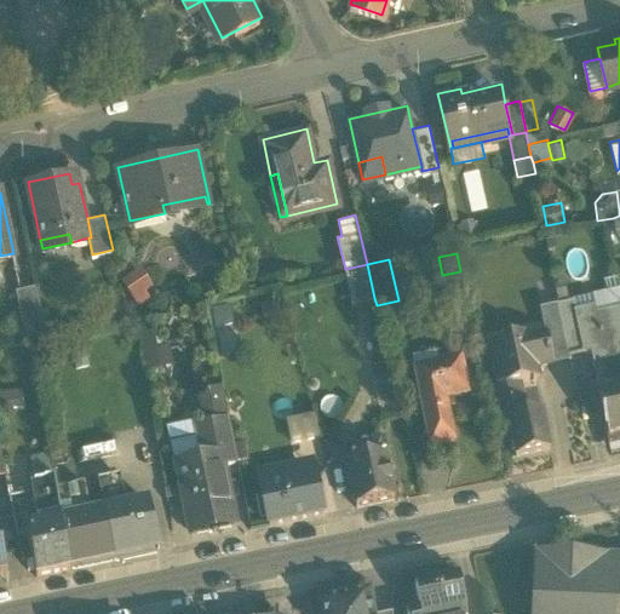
[(351,303),(374,298),(367,264),(345,269),(351,303)]
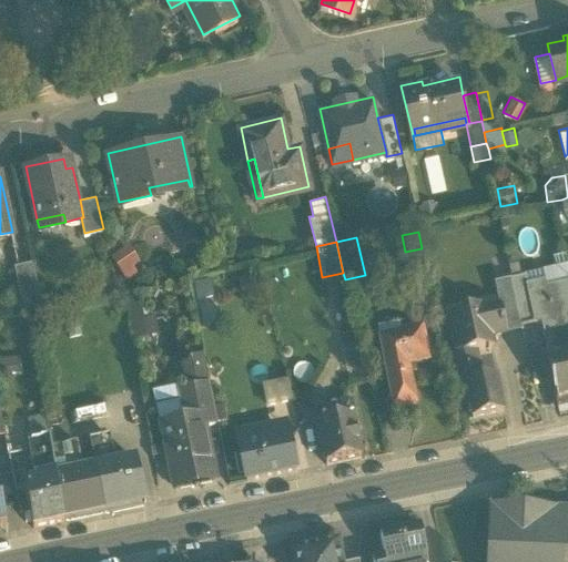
[(13,263),(24,310),(42,306),(32,259),(13,263)]
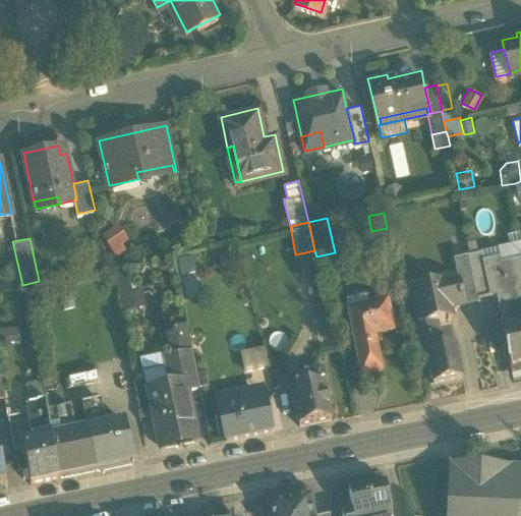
[(498,245),(500,254),(501,261),(520,255),(520,241),(520,240),(498,245)]
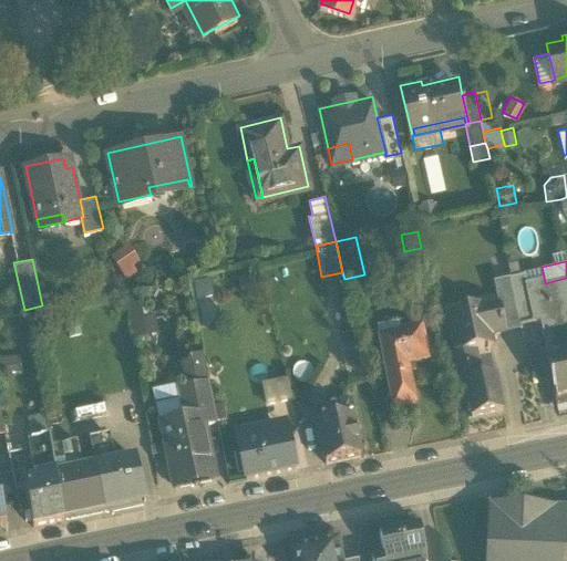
[(524,272),(511,274),(521,322),(533,320),(526,281),(524,272)]
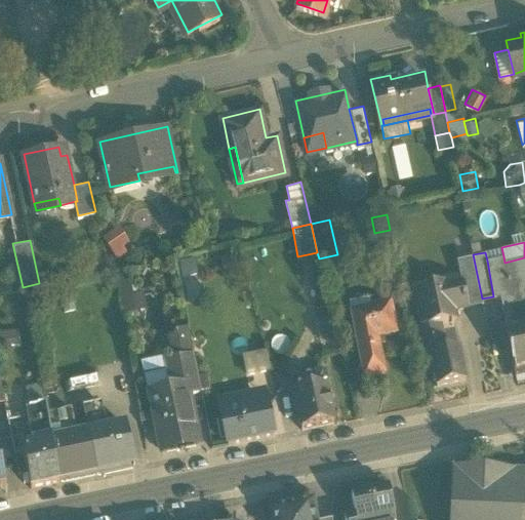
[(468,303),(482,298),(473,254),(457,258),(461,280),(462,280),(468,303)]
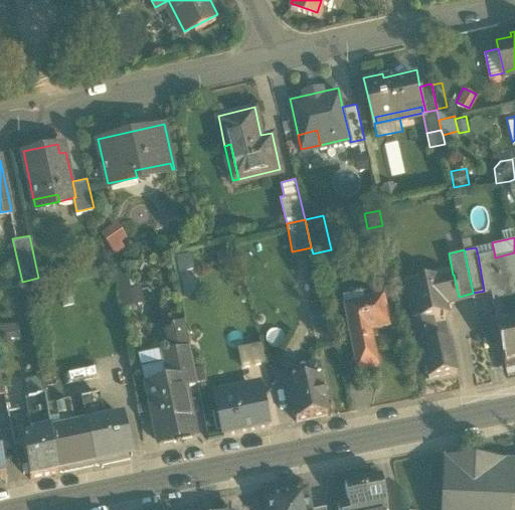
[(514,314),(514,252),(495,258),(494,251),(478,256),(484,291),(490,290),(500,288),(501,294),(492,296),(497,318),(514,314)]
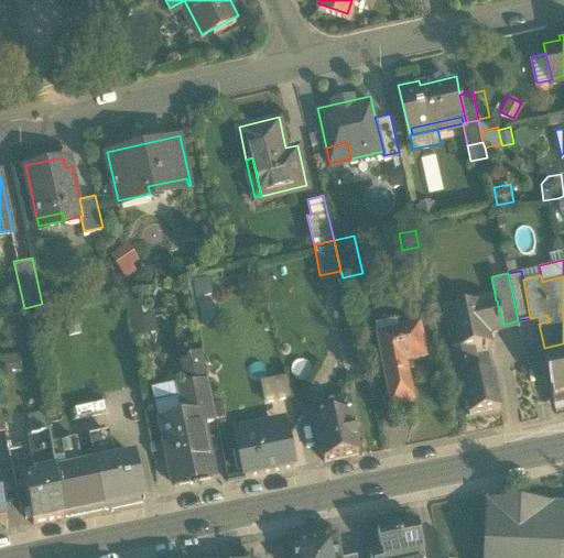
[(448,310),(455,347),(456,348),(470,346),(487,342),(485,331),(502,327),(502,325),(497,301),(496,301),(476,305),(477,309),(452,315),(451,310),(448,310)]
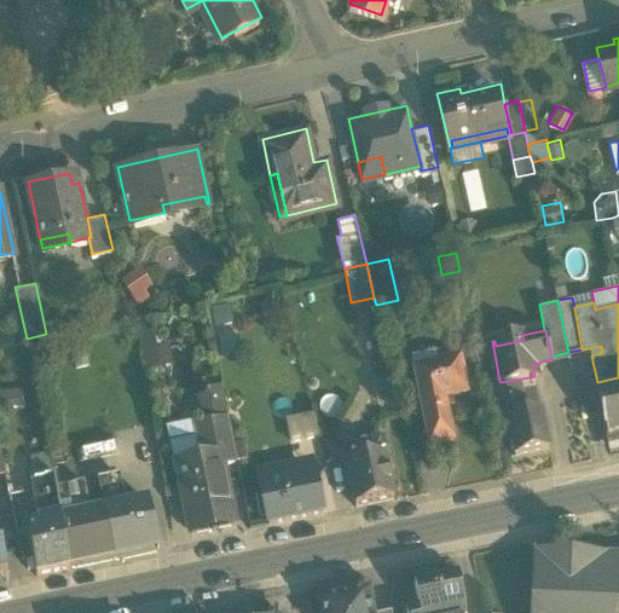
[(522,335),(495,341),(496,346),(524,340),(522,335)]
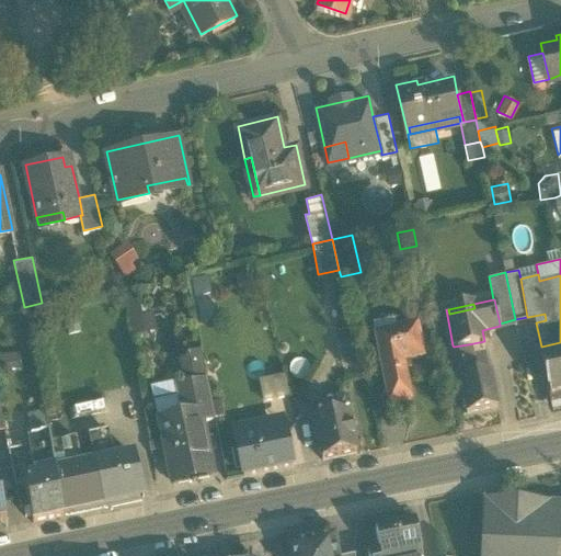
[(545,314),(534,316),(536,322),(546,320),(545,314)]
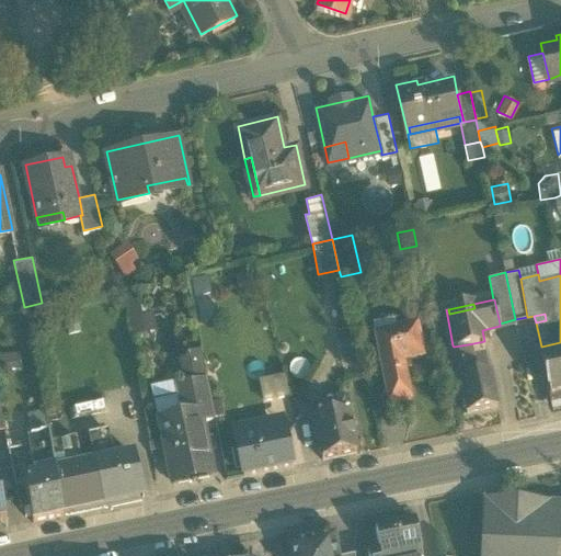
[(373,324),(389,401),(411,397),(404,365),(401,366),(400,360),(424,355),(415,315),(373,324)]
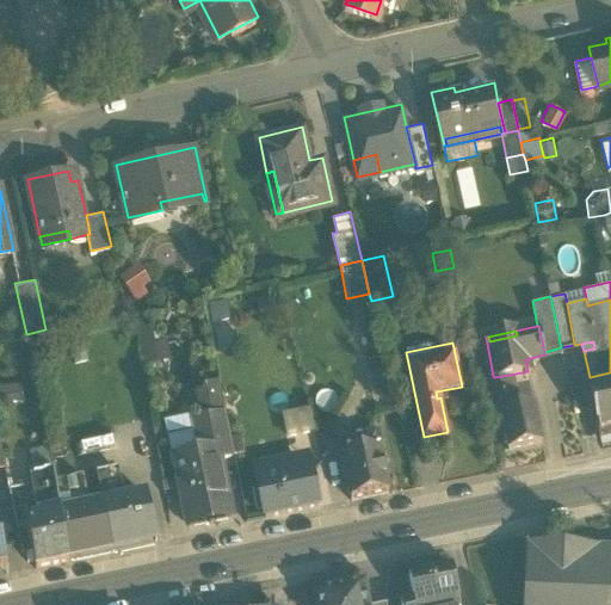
[(610,372),(590,377),(591,384),(610,380),(610,372)]
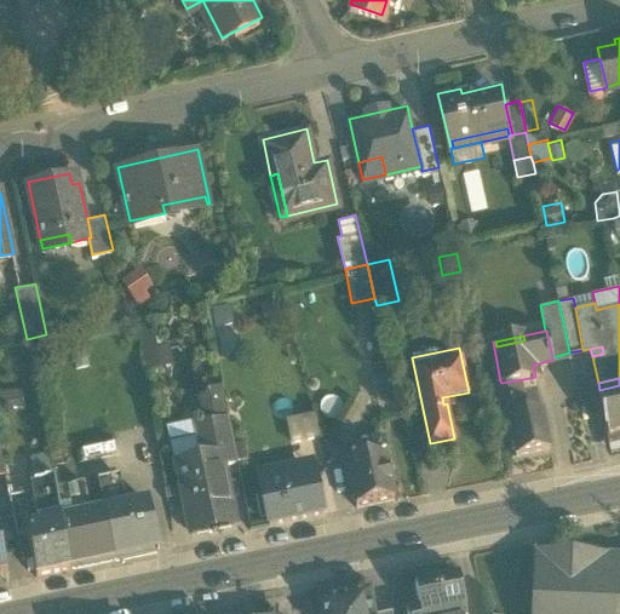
[(523,409),(517,380),(501,383),(500,382),(486,384),(493,418),(507,415),(515,453),(550,446),(541,406),(523,409)]
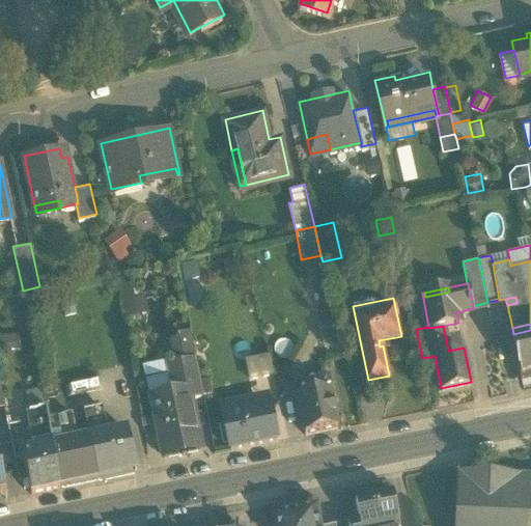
[(512,334),(521,371),(530,368),(530,330),(513,334),(512,334)]
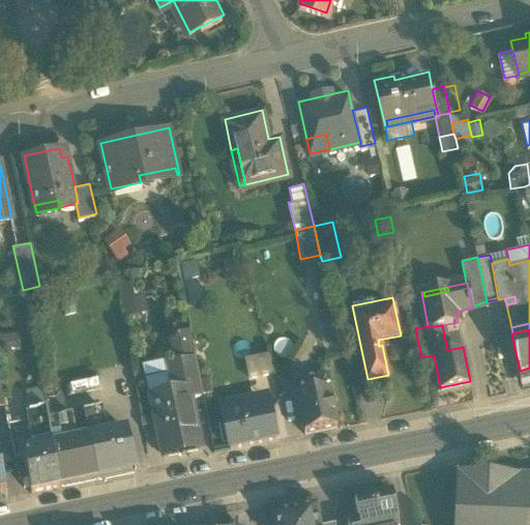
[(270,348),(243,353),(248,382),(275,378),(270,348)]
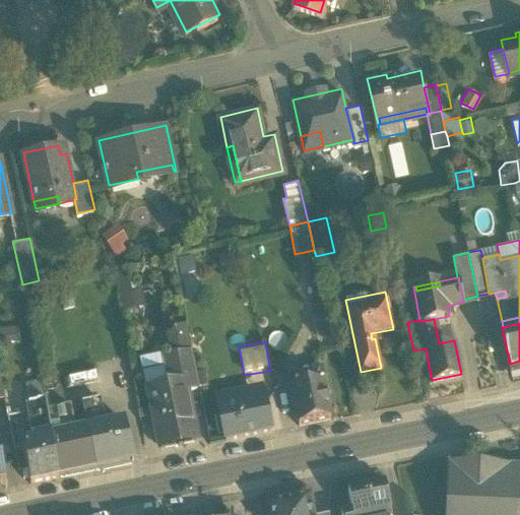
[(180,352),(187,389),(199,387),(193,350),(180,352)]
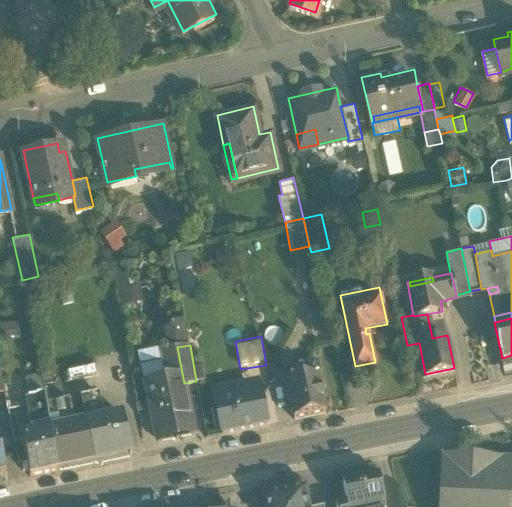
[(153,415),(157,437),(189,431),(184,408),(188,407),(184,383),(177,347),(174,348),(176,356),(165,358),(168,378),(147,382),(150,400),(148,401),(151,416),(153,415)]
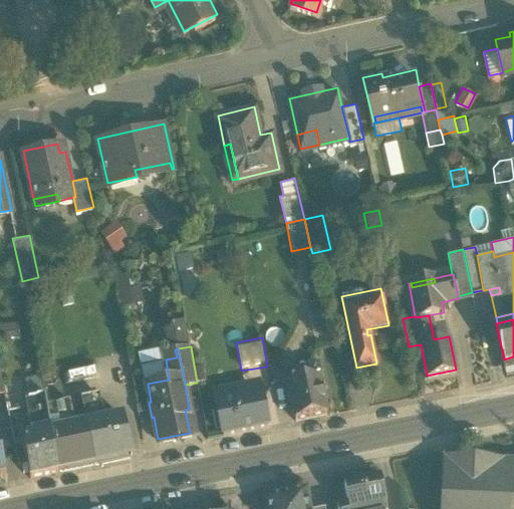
[(287,379),(295,417),(326,410),(318,373),(315,361),(314,361),(314,358),(307,360),(307,362),(285,367),(287,379)]
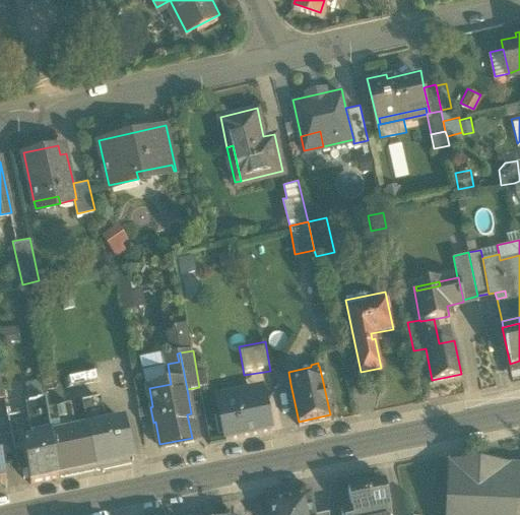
[(519,366),(510,369),(510,366),(509,366),(512,379),(519,376),(519,366)]
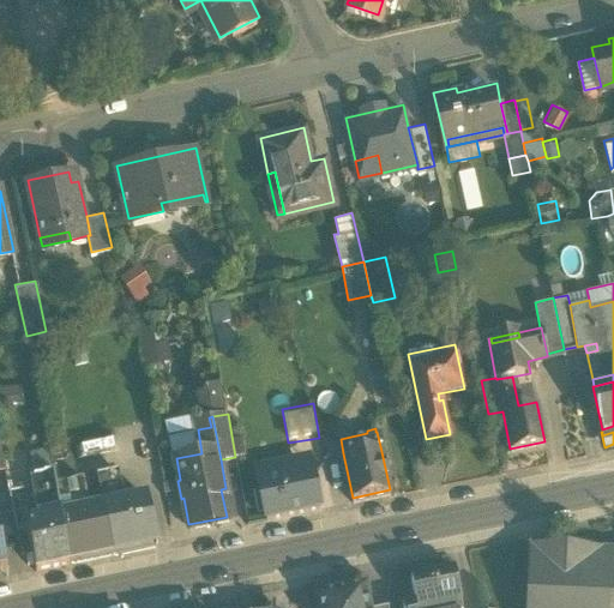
[(258,477),(266,516),(319,504),(311,465),(258,477)]
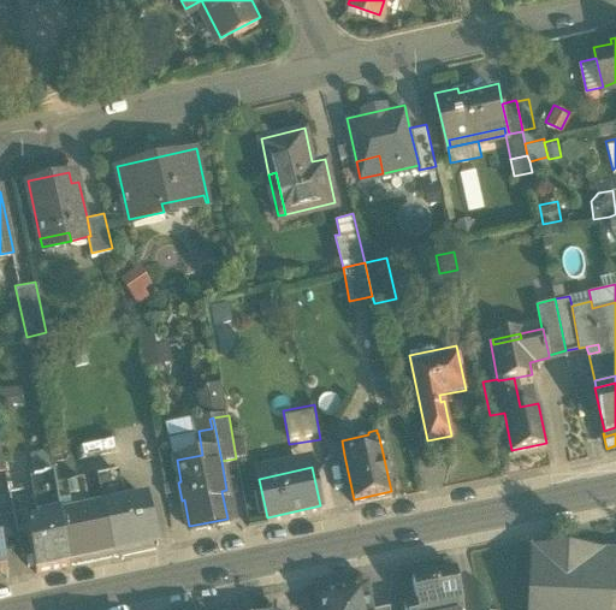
[(94,474),(101,504),(102,504),(124,499),(117,469),(94,474)]
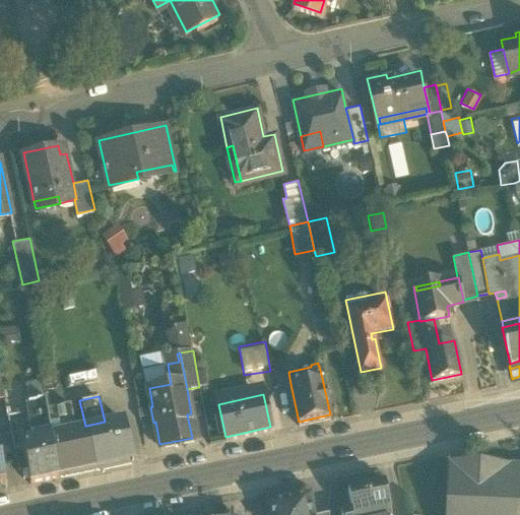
[(29,401),(36,434),(51,431),(47,407),(45,398),(29,401)]
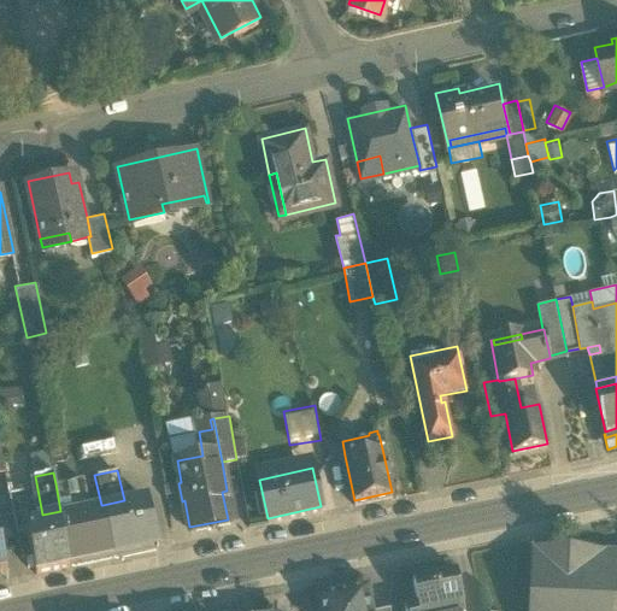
[(60,511),(62,520),(89,513),(88,507),(82,477),(56,483),(60,511)]
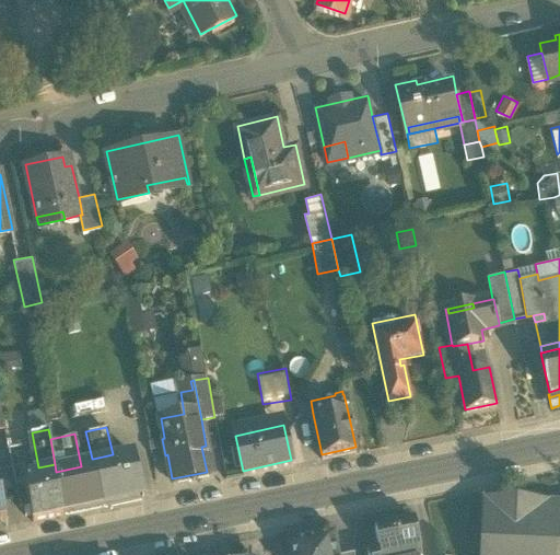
[(16,443),(8,446),(11,464),(21,462),(16,443)]
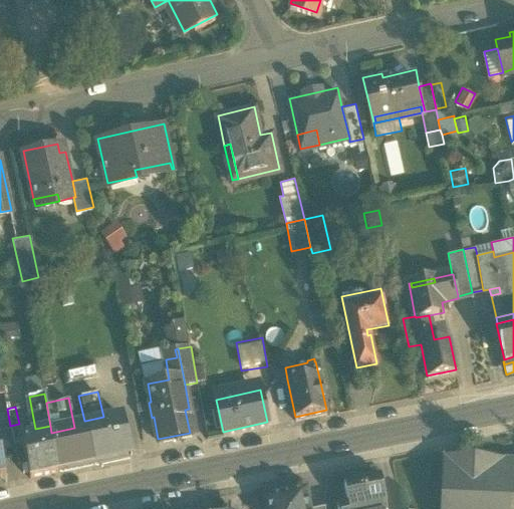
[(185,410),(190,433),(194,433),(189,409),(185,410)]
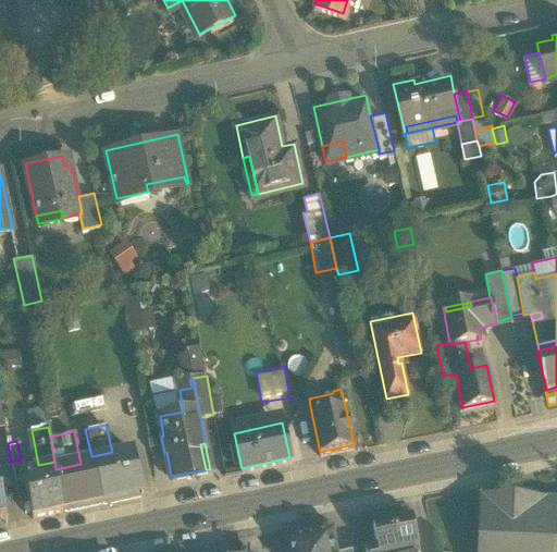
[(112,452),(93,456),(101,499),(141,489),(132,448),(112,452)]
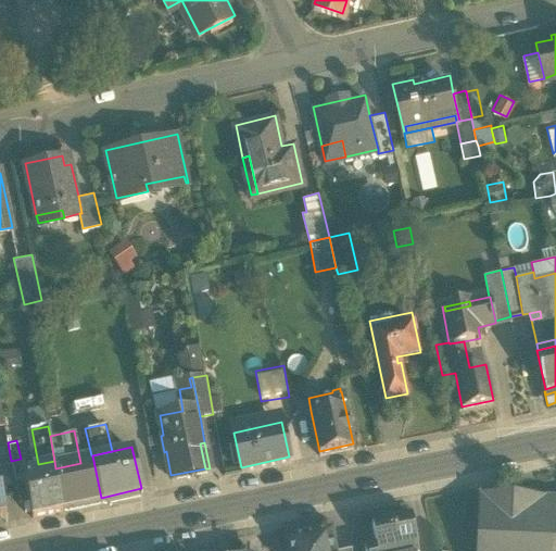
[(63,506),(101,498),(92,455),(91,455),(79,458),(80,463),(55,468),(63,506)]
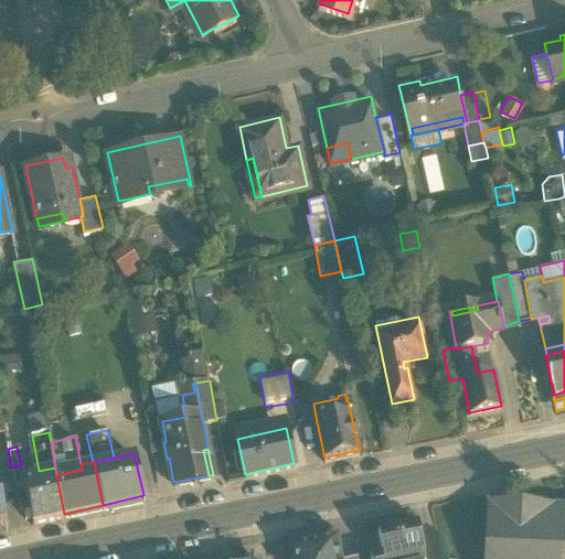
[(24,482),(32,520),(64,514),(56,475),(24,482)]
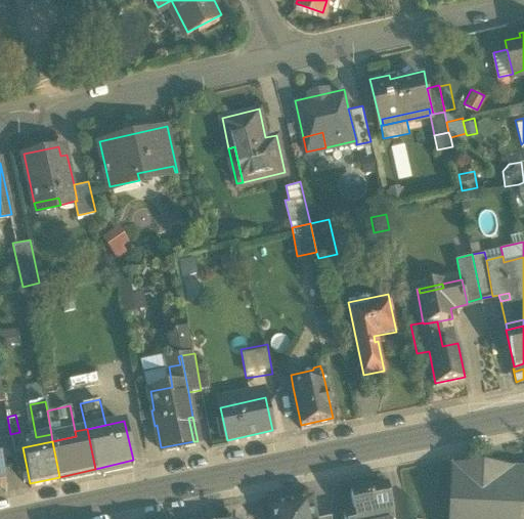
[(523,518),(523,465),(451,462),(448,518),(523,518)]
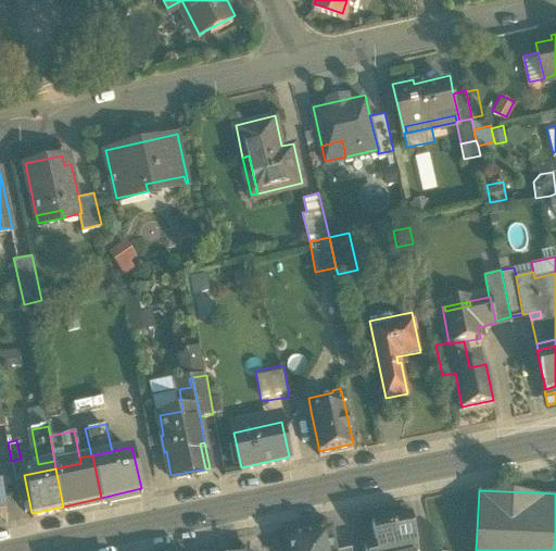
[(366,549),(366,550),(417,550),(411,516),(371,524),(377,547),(366,549)]
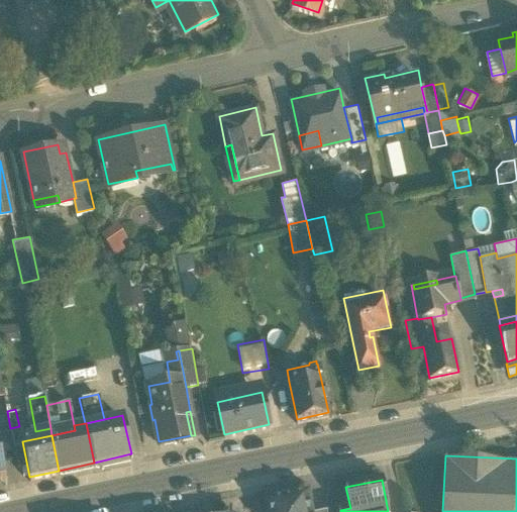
[(267,499),(270,511),(311,511),(307,491),(295,493),(295,491),(278,494),(279,497),(267,499)]
